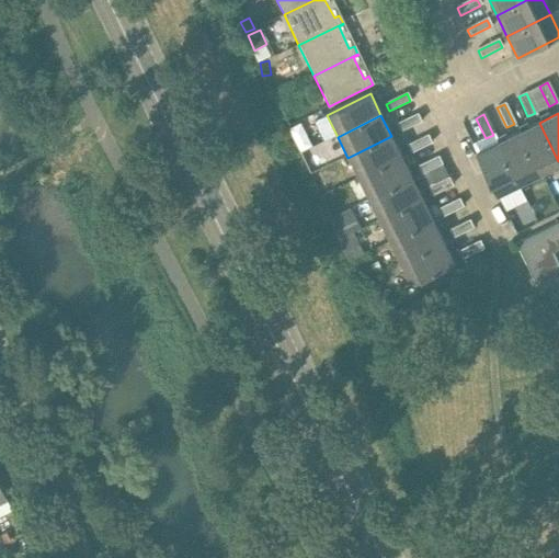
[(421,122),(417,115),(398,124),(401,132),(421,122)]
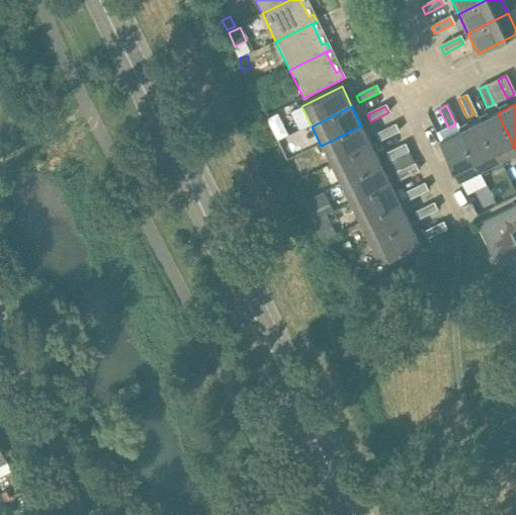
[(515,155),(515,149),(498,113),(479,122),(499,163),(515,155)]
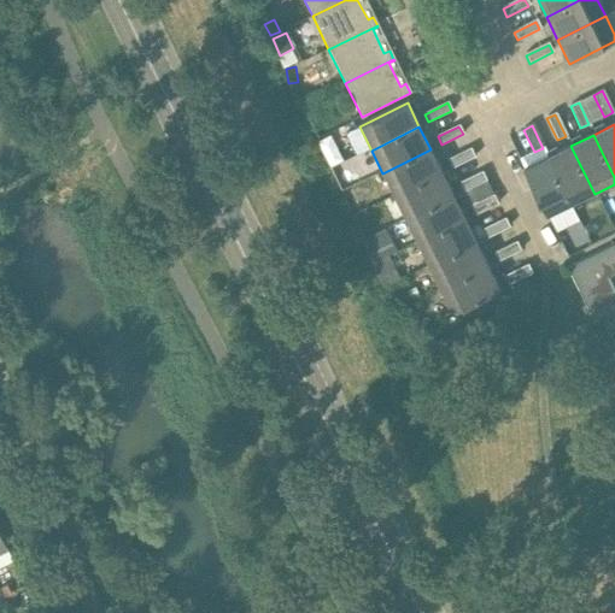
[(548,158),(570,206),(595,194),(570,146),(548,158)]
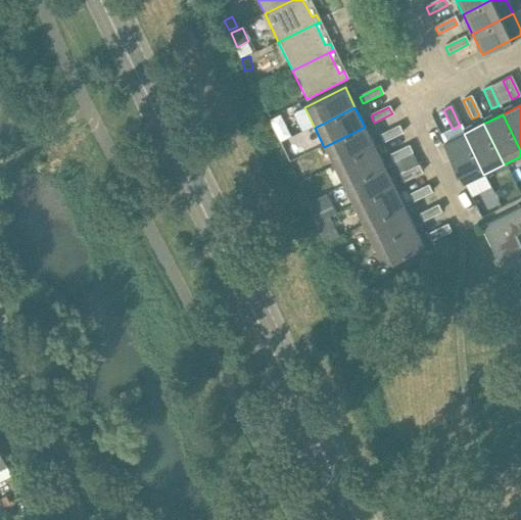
[(324,147),(334,167),(374,147),(365,127),(324,147)]
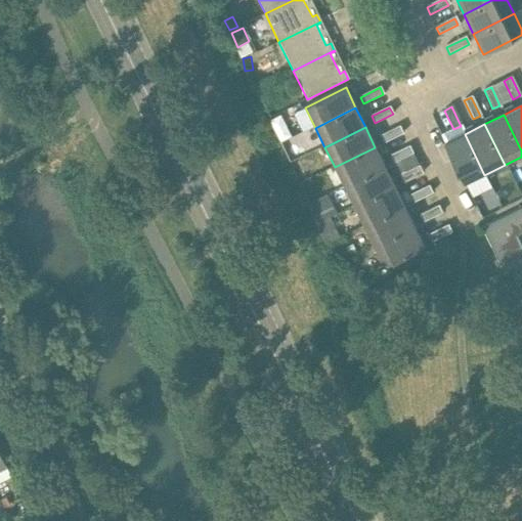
[(402,134),(399,127),(381,136),(384,142),(402,134)]
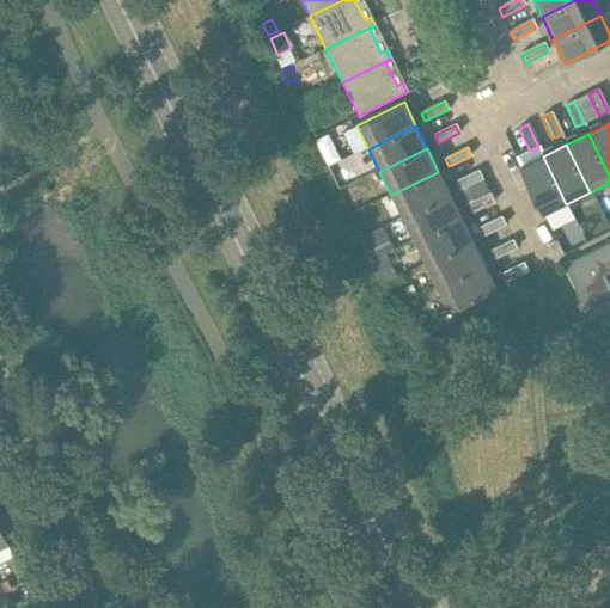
[(566,204),(543,157),(519,169),(542,216),(566,204)]
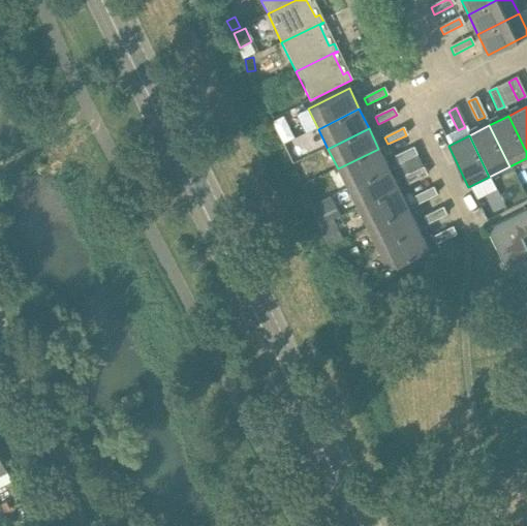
[(416,155),(412,148),(394,157),(398,164),(416,155)]
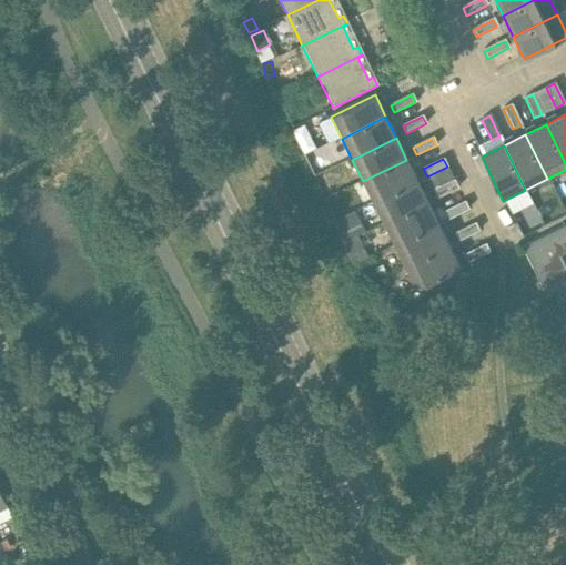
[(363,181),(373,203),(417,181),(406,160),(363,181)]
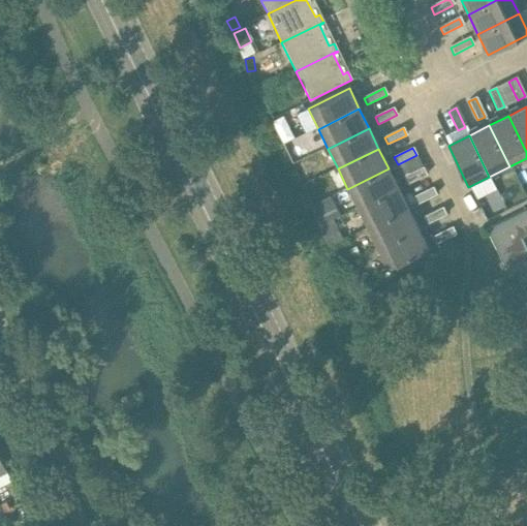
[(347,189),(357,209),(398,188),(389,168),(347,189)]
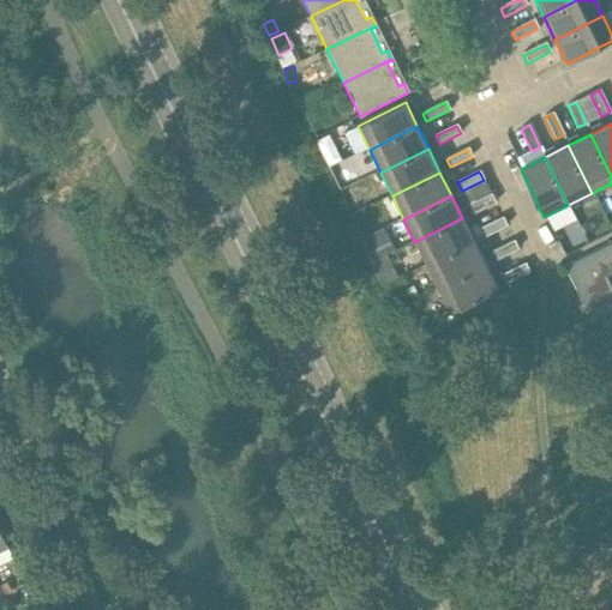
[(495,203),(491,195),(469,206),(473,213),(495,203)]
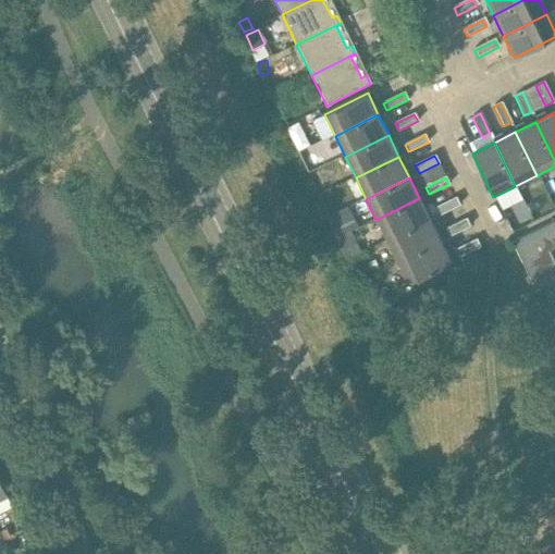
[(386,241),(430,220),(419,198),(375,220),(377,220),(386,241)]
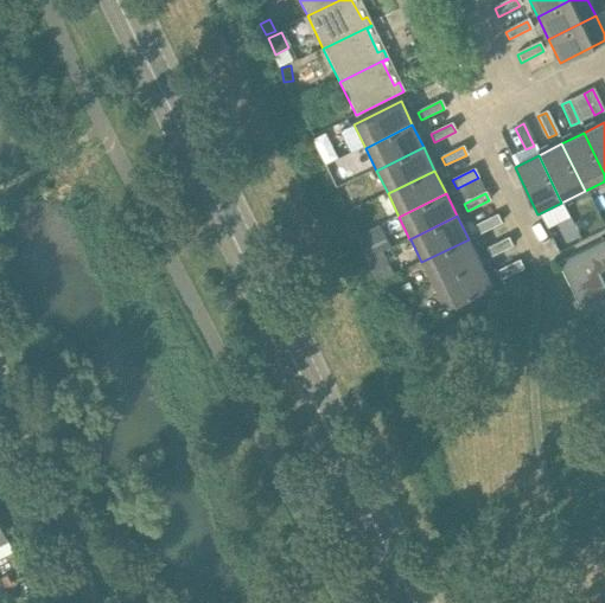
[(500,224),(496,216),(475,226),(479,233),(500,224)]
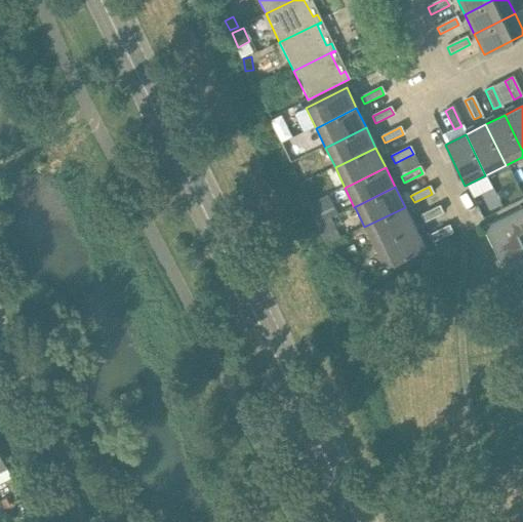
[(313,203),(315,215),(350,210),(348,197),(313,203)]
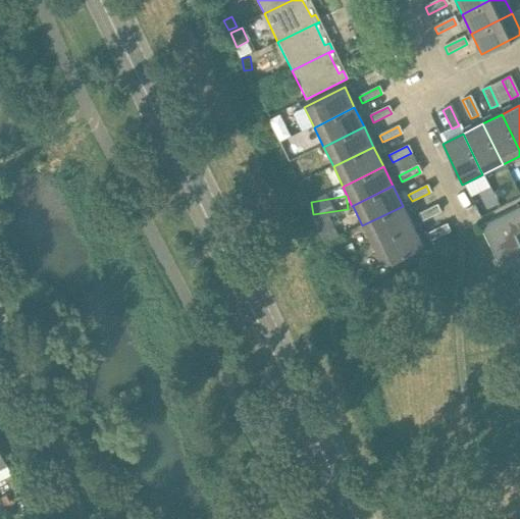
[(362,225),(371,246),(412,225),(403,206),(362,225)]
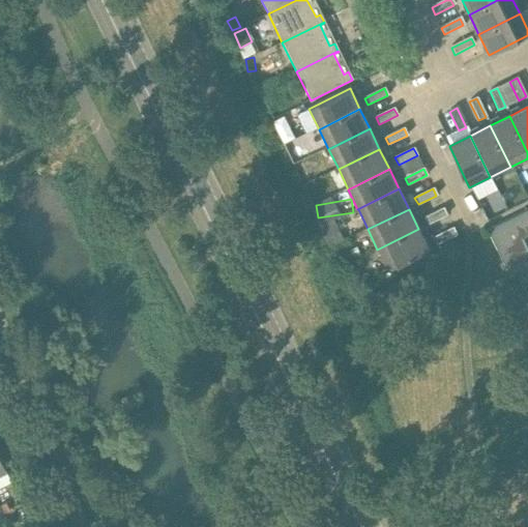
[(446,215),(443,209),(424,217),(428,225),(446,215)]
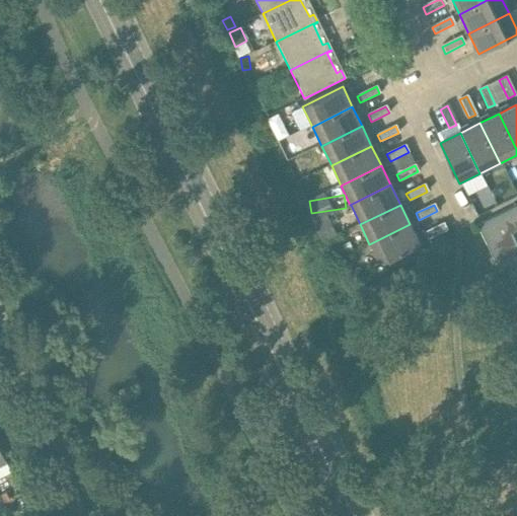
[(516,232),(516,206),(476,226),(497,269),(503,266),(514,288),(516,286),(516,247),(511,236),(516,232)]
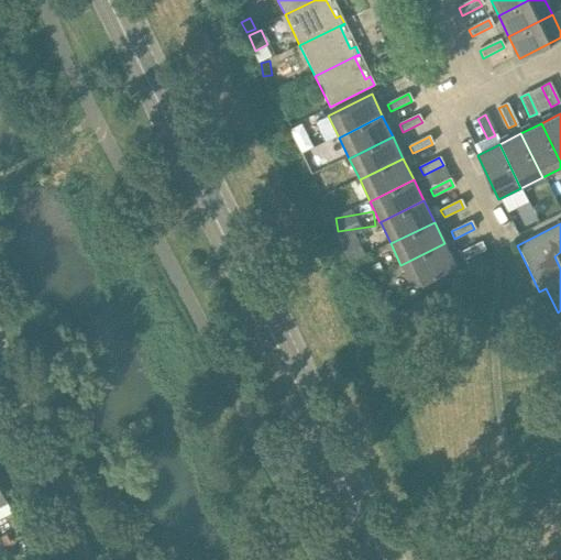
[(444,243),(400,265),(411,287),(455,265),(444,243)]
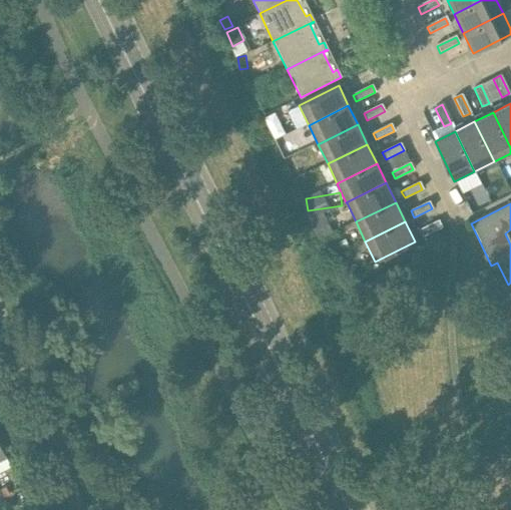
[(442,228),(438,221),(420,230),(423,237),(442,228)]
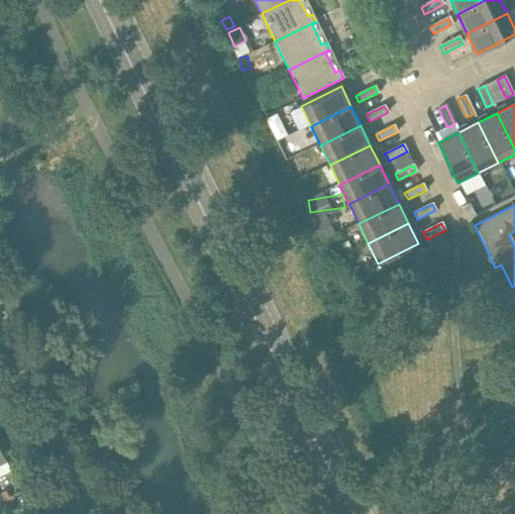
[(4,492),(0,493),(0,505),(9,501),(4,492)]
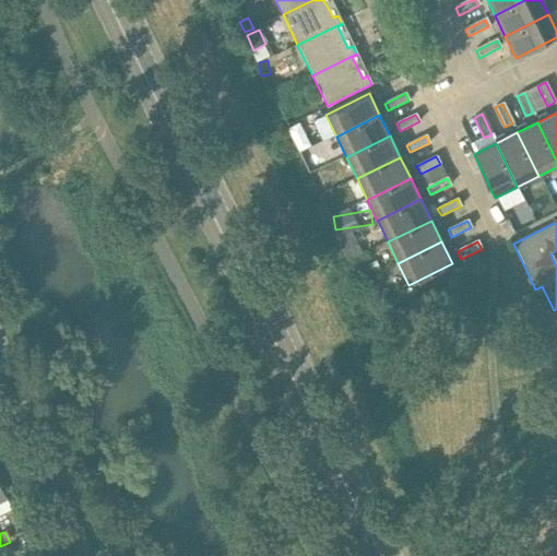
[(18,555),(12,543),(0,548),(0,555),(18,555)]
